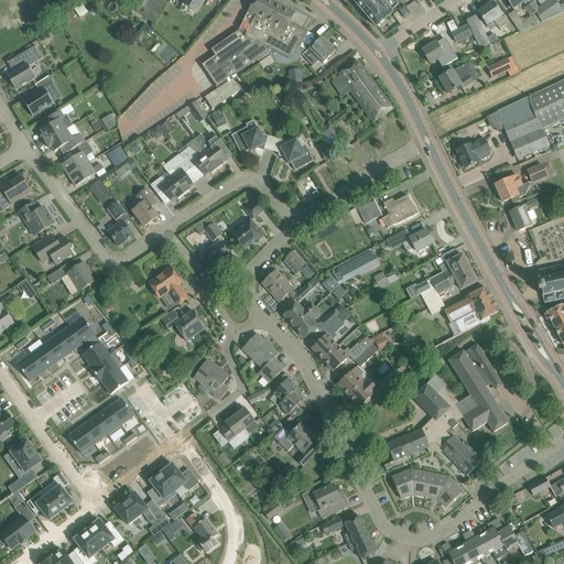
[(162,0),(144,0),(142,6),(158,15),(158,17),(166,3),(166,2),(162,0)]
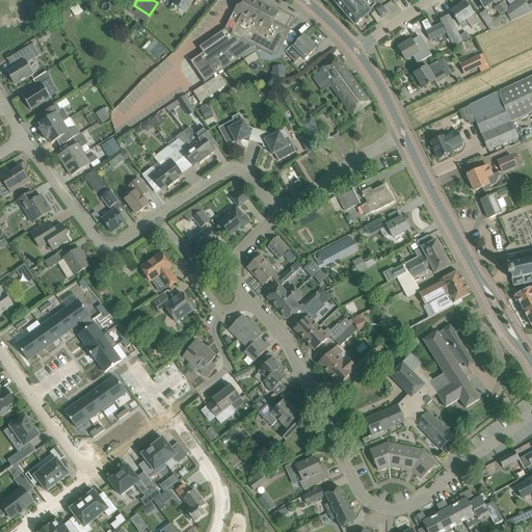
[(175,0),(173,4),(184,10),(190,0),(175,0)]
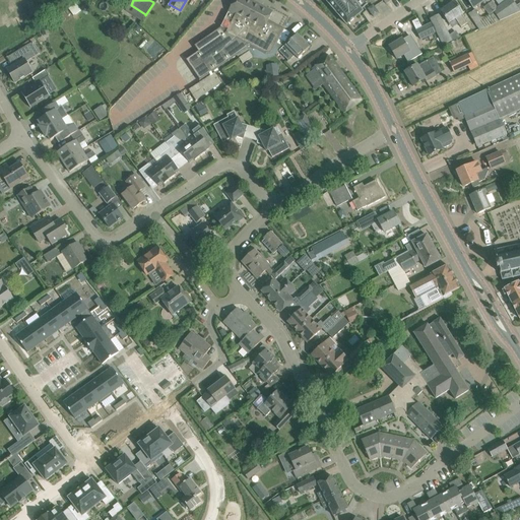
[(249,48),(268,10),(250,0),(235,0),(230,11),(230,12),(226,19),(233,22),(228,33),(226,33),(224,34),(220,28),(194,46),(198,52),(186,60),(200,80),(249,48)]
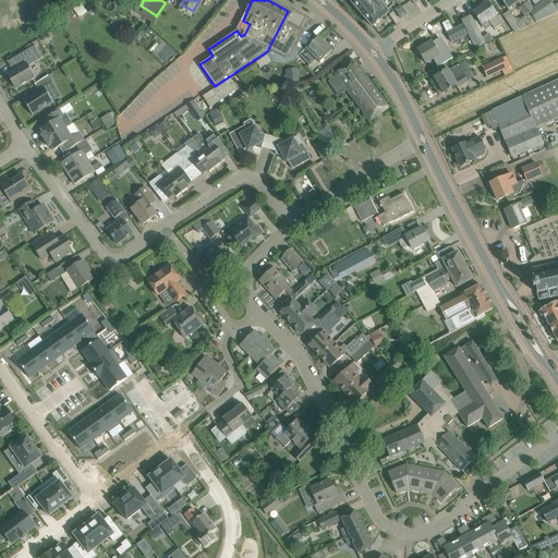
[(349,0),(373,26),(389,12),(388,11),(395,5),(389,0),(349,0)]
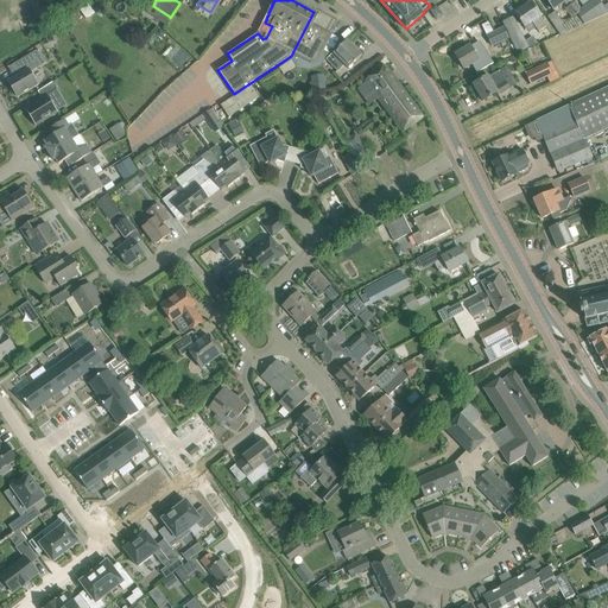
[(546,0),(555,10),(565,2),(569,7),(567,10),(572,18),(577,14),(568,0),(546,0)]
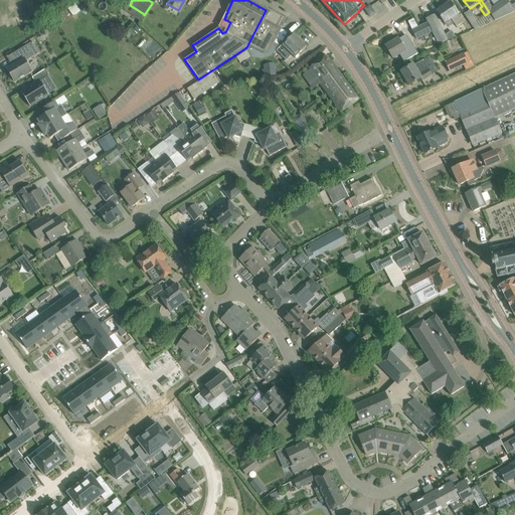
[(492,7),(488,2),(486,3),(484,0),(481,0),(489,12),(494,9),(492,7)]
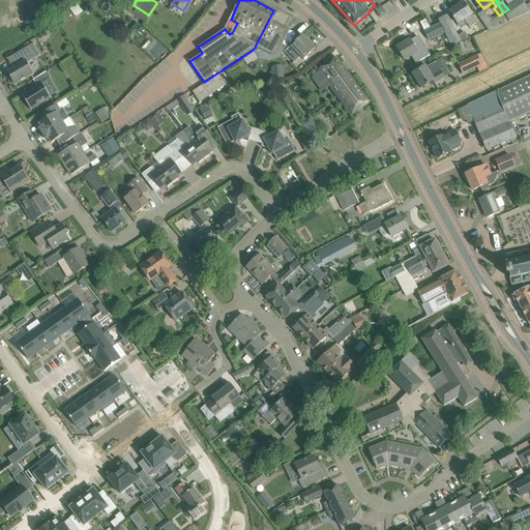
[(503,12),(510,22),(529,12),(529,4),(527,6),(522,0),(517,0),(506,7),(508,9),(503,12)]
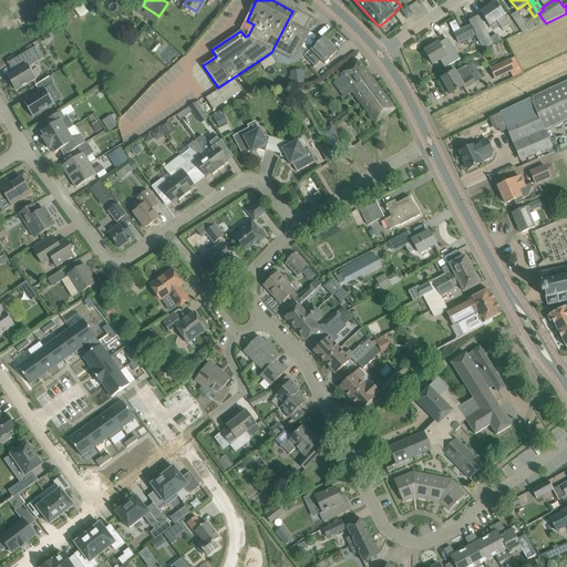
[(505,16),(503,11),(496,2),(481,12),(491,26),(497,21),(504,30),(511,26),(504,17),(505,16)]
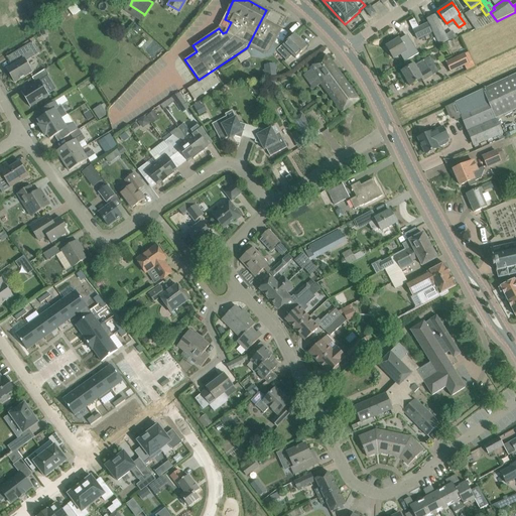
[(376,3),(365,7),(368,16),(380,12),(376,3)]
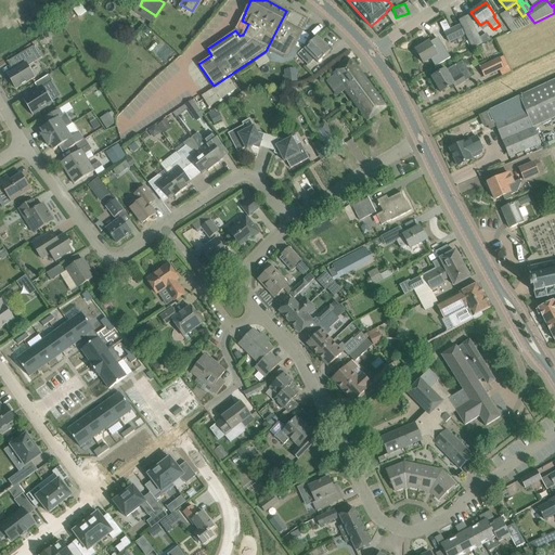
[(291,13),(286,11),(266,51),(271,54),(272,52),(284,57),(289,56),(304,31),(286,22),(291,13)]
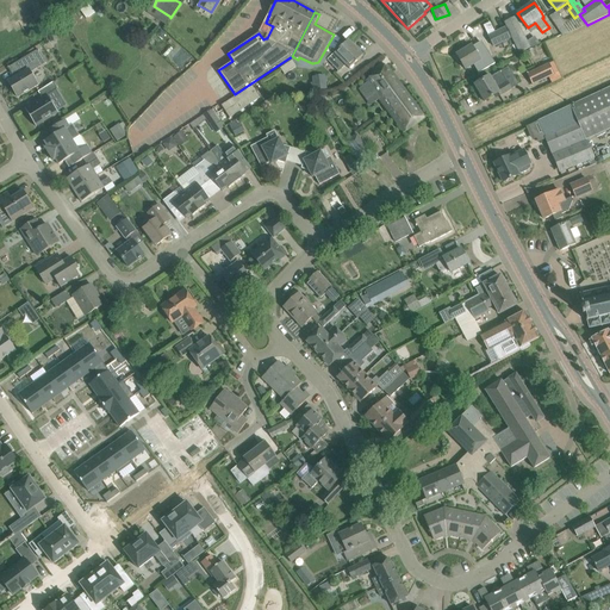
[(551,17),(564,36),(587,25),(579,14),(574,18),(566,24),(558,12),(551,17)]
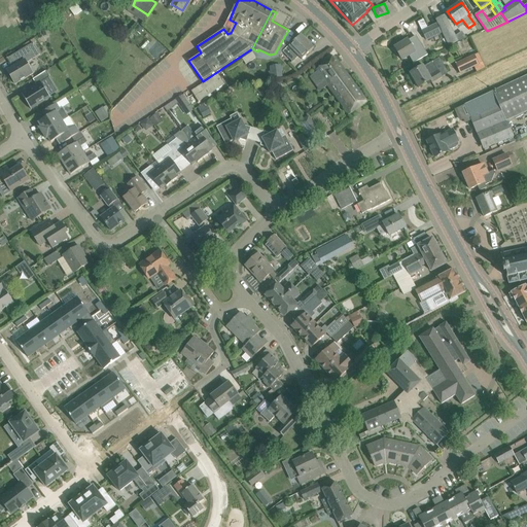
[(458,41),(446,14),(436,20),(449,45),(458,41)]
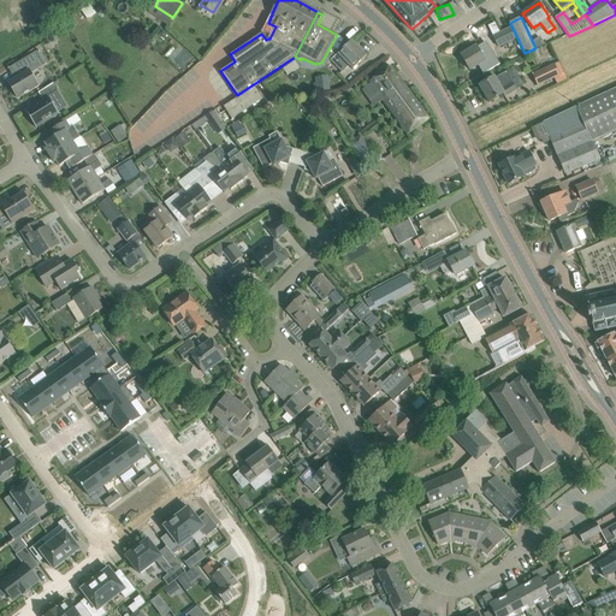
[(516,39),(511,28),(493,36),(498,47),(516,39)]
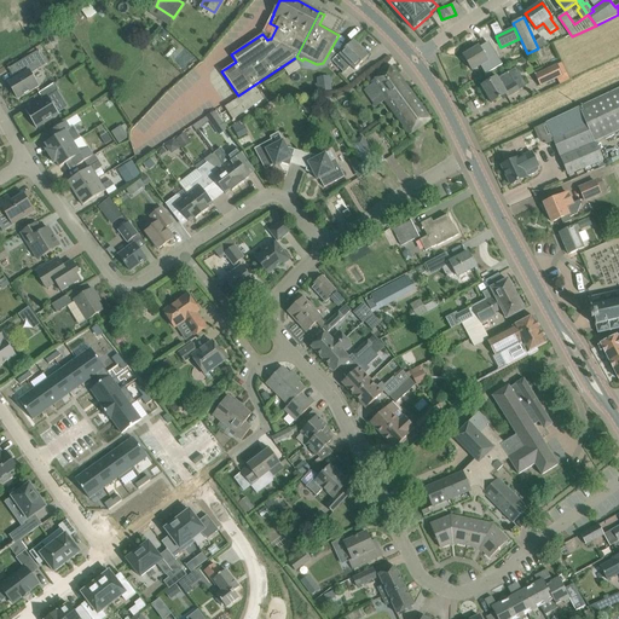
[(340,55),(334,62),(345,73),(351,67),(356,70),(369,57),(353,41),(340,55)]
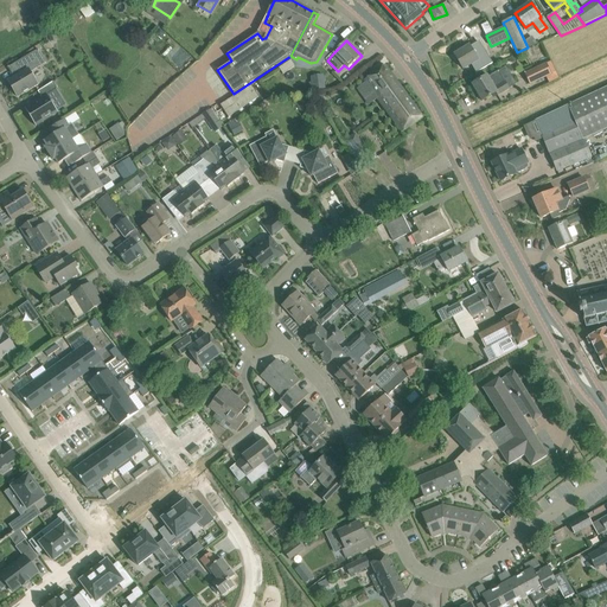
[(483,50),(478,43),(471,48),(470,45),(455,55),(464,69),(478,61),(474,55),(483,50)]
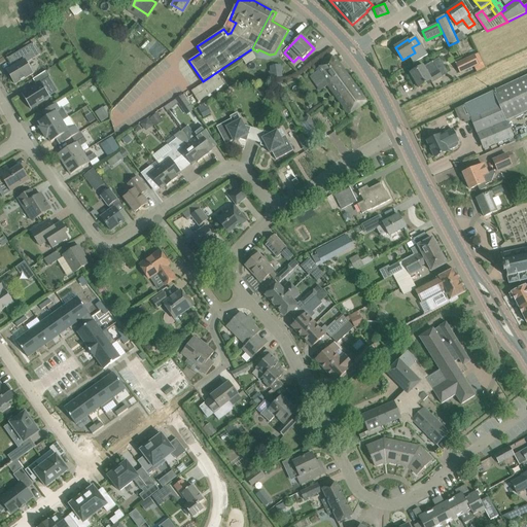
[(35,58),(33,56),(28,46),(12,56),(12,57),(13,56),(19,64),(7,71),(15,84),(33,74),(27,63),(35,58)]
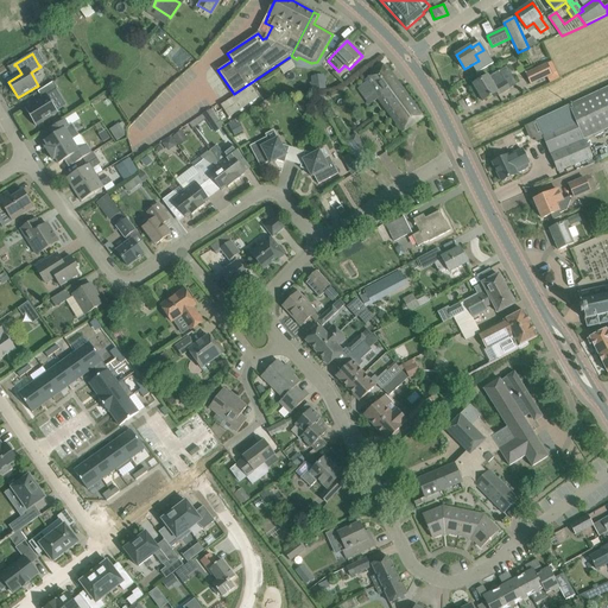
[(559,78),(550,58),(524,70),(531,86),(548,78),(550,83),(559,78)]
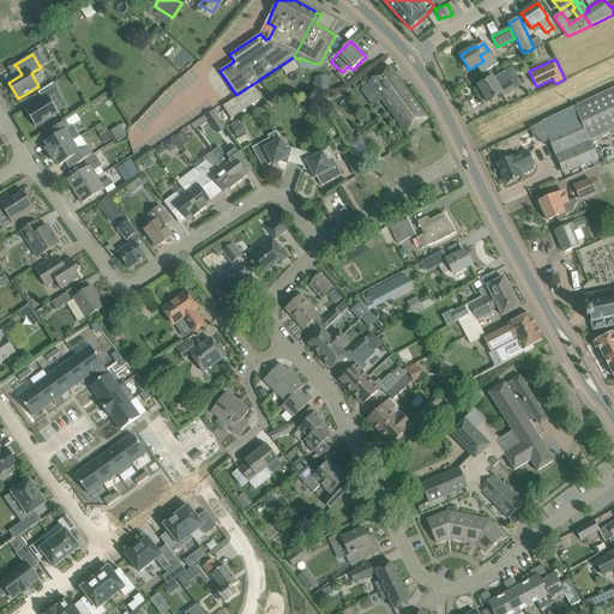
[(368,82),(407,134),(428,118),(390,66),(368,82)]
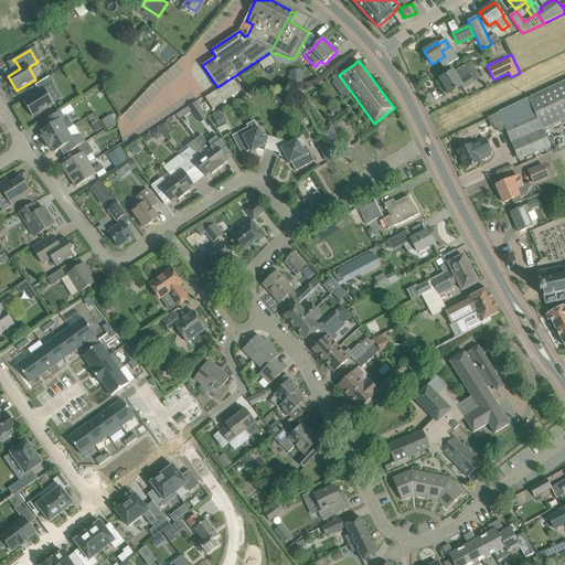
[(440,78),(449,94),(462,86),(464,89),(475,83),(465,66),(455,72),(454,71),(440,78)]
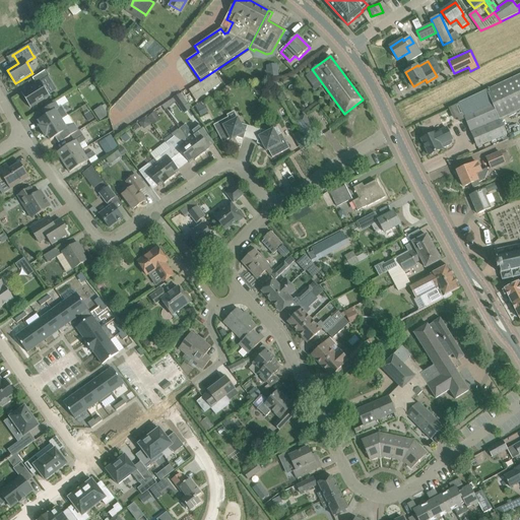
[(277,64),(266,65),(266,76),(277,75),(277,64)]
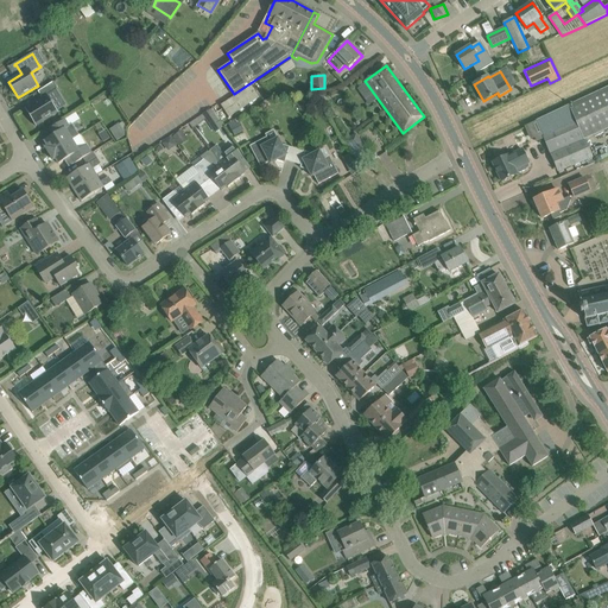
[(43,97),(25,109),(36,126),(58,113),(57,111),(67,106),(56,90),(57,89),(54,82),(38,92),(43,97)]
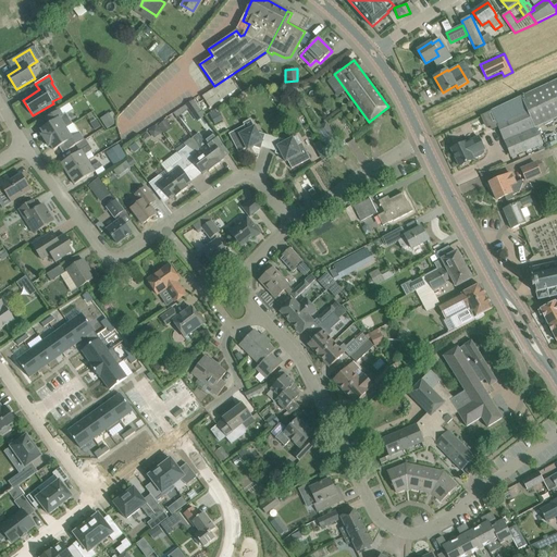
[(231,78),(202,97),(210,108),(237,89),(231,78)]
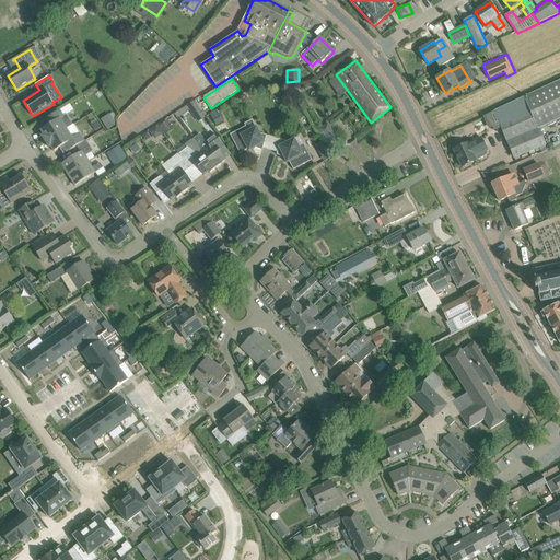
[(513,158),(514,159),(546,146),(538,128),(559,117),(559,80),(493,112),(513,158)]
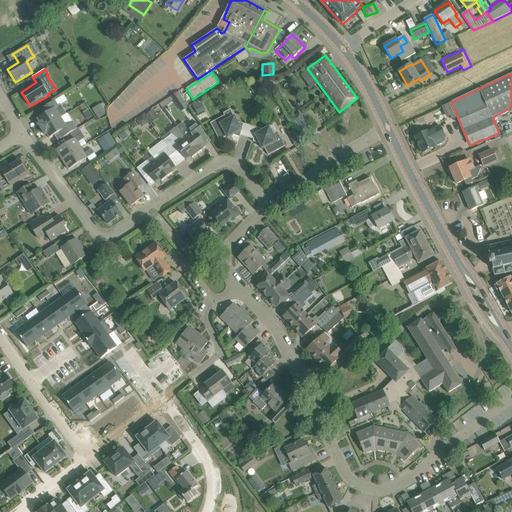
[(170,97),(164,101),(167,105),(173,101),(178,108),(185,103),(178,92),(170,97)]
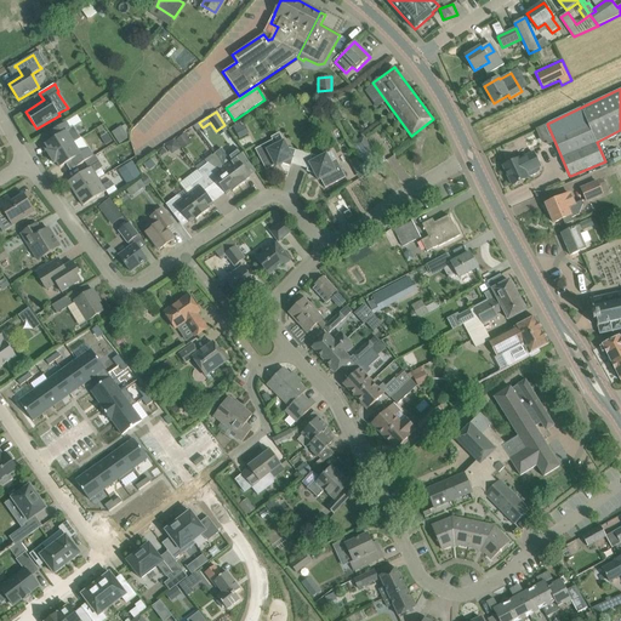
[(55,140),(46,144),(49,151),(47,152),(51,157),(68,146),(75,141),(80,138),(74,127),(70,130),(67,123),(66,123),(50,132),(55,140)]
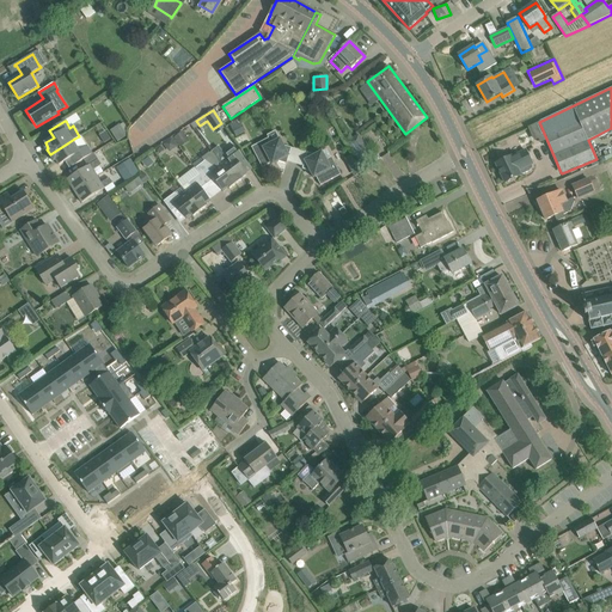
[(120,126),(110,129),(116,141),(124,138),(120,126)]
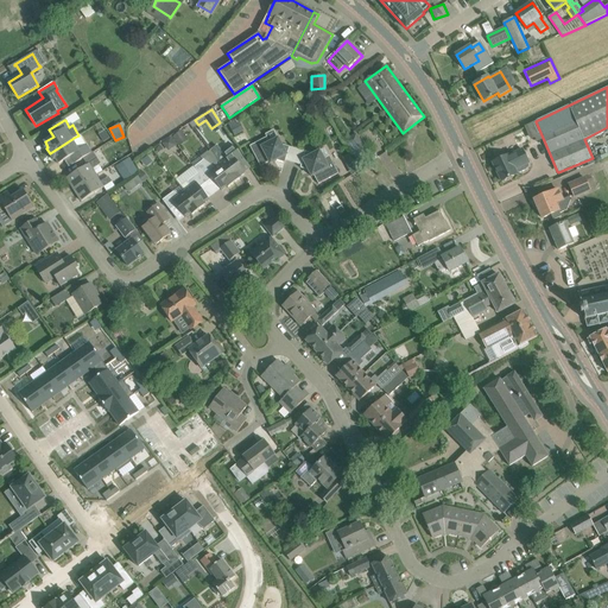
[(99,134),(103,143),(111,138),(105,131),(99,134)]
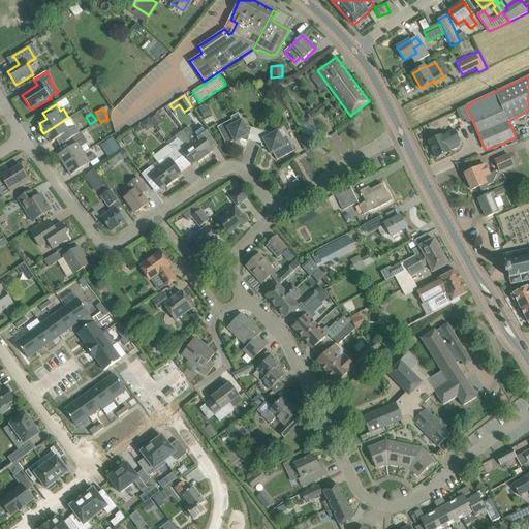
[(309,116),(299,122),(309,139),(320,133),(309,116)]
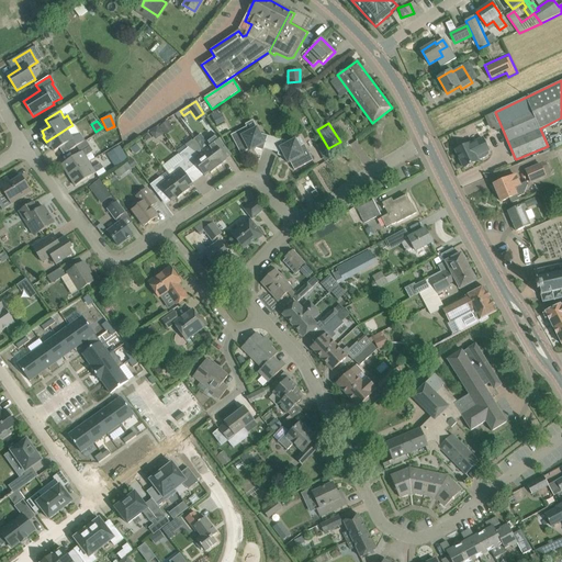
[(62,132),(46,142),(49,148),(52,147),(55,152),(66,145),(69,152),(77,147),(85,142),(80,135),(74,125),(72,125),(68,127),(62,132)]
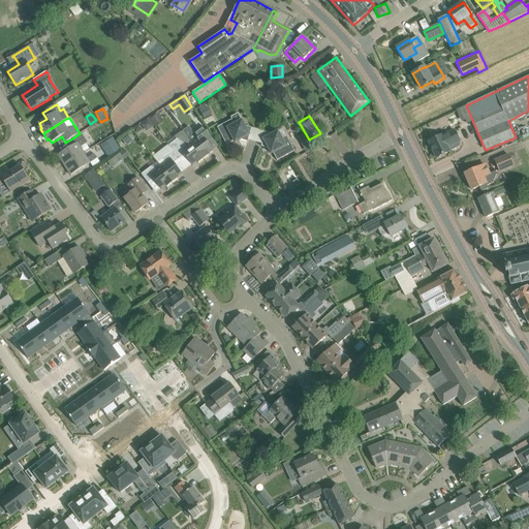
[(245,126),(242,120),(235,124),(232,119),(217,127),(226,145),(235,141),(236,143),(241,139),(248,142),(252,128),(245,126)]
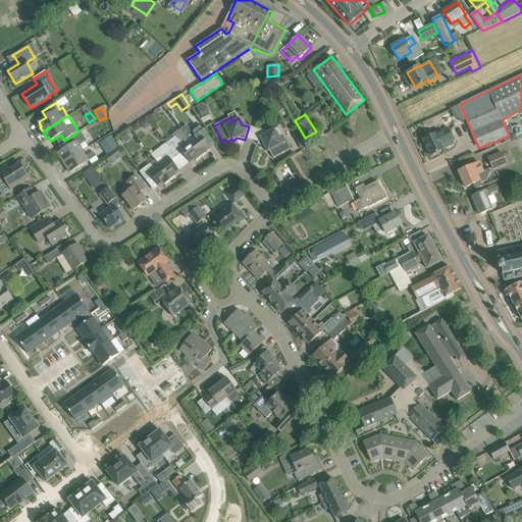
[(187,124),(180,129),(187,137),(190,142),(201,157),(207,153),(206,152),(211,148),(203,138),(208,134),(201,125),(193,132),(187,124)]
